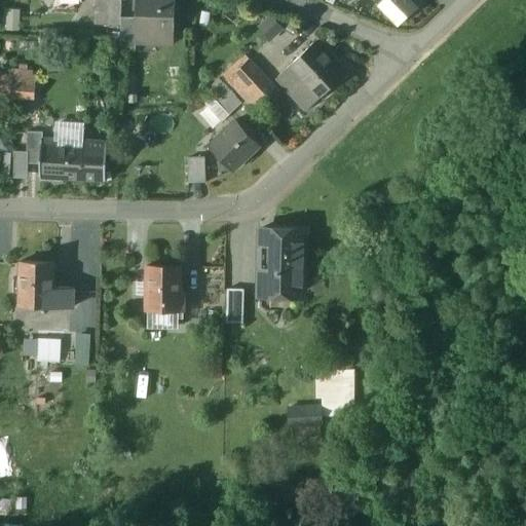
[(95,0),(95,25),(109,26),(109,0),(95,0)]
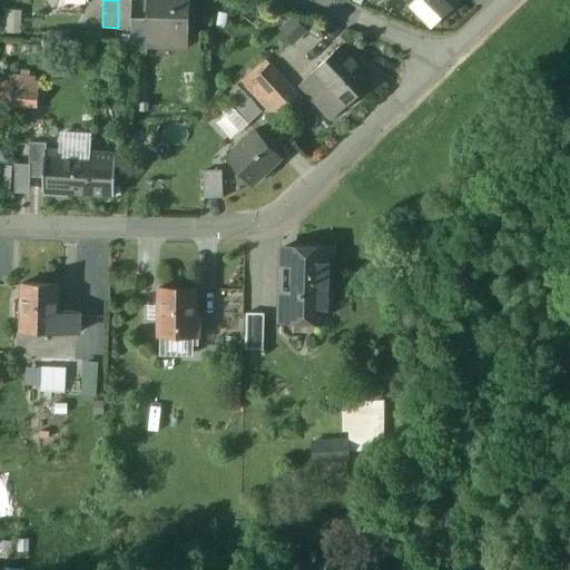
[(130,0),(118,0),(118,21),(130,21),(130,20),(130,0)]
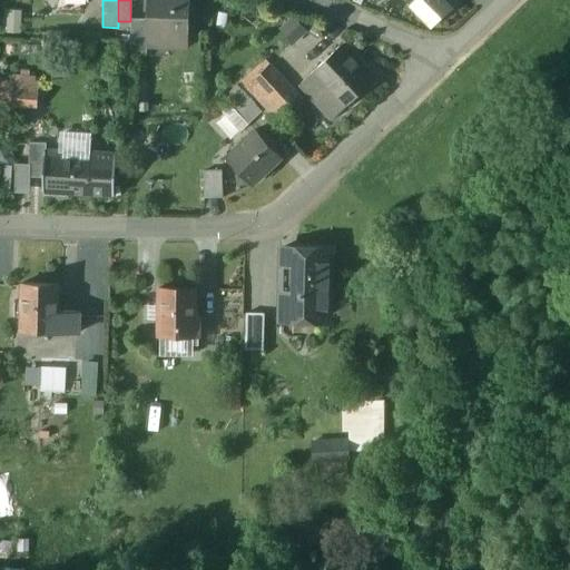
[(188,0),(147,0),(147,20),(147,37),(188,38),(188,0)]
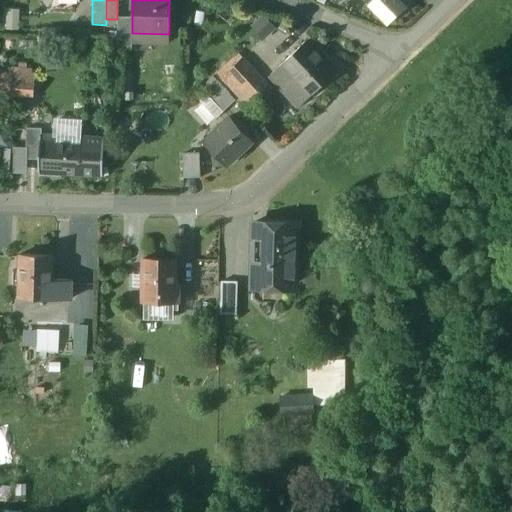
[(373,0),(379,0),(395,15),(410,0),(373,0)]
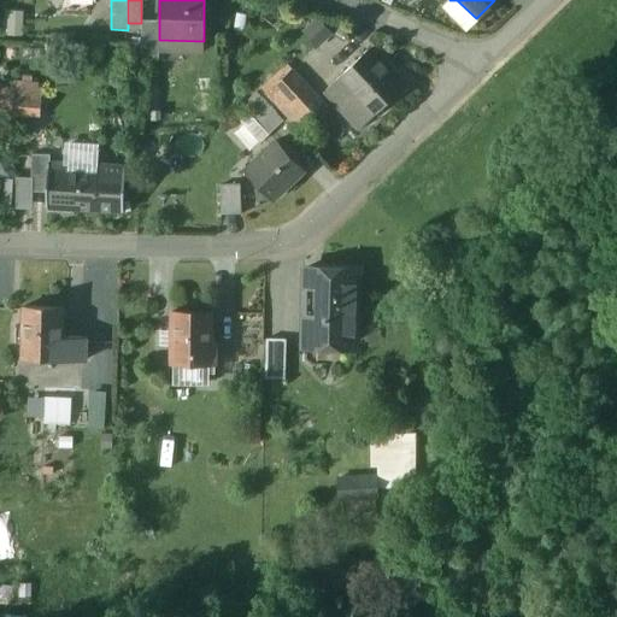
[(159,22),(141,22),(141,23),(140,60),(159,62),(159,40),(159,22)]
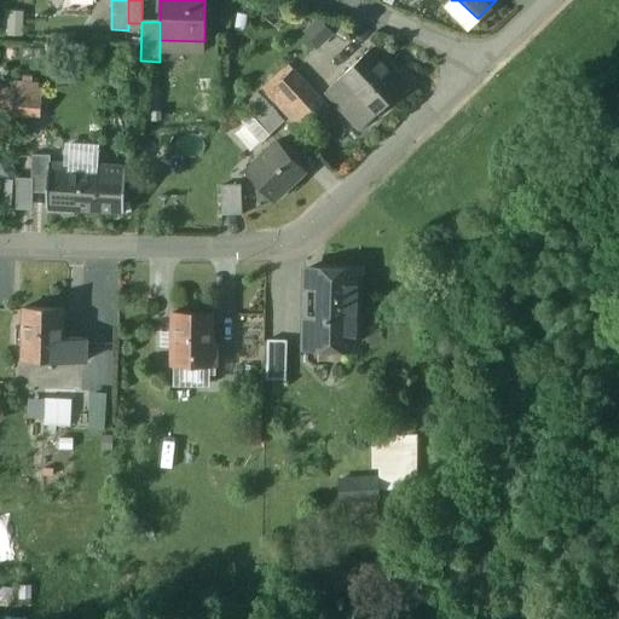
[(369,52),(324,93),(359,132),(404,90),(369,52)]
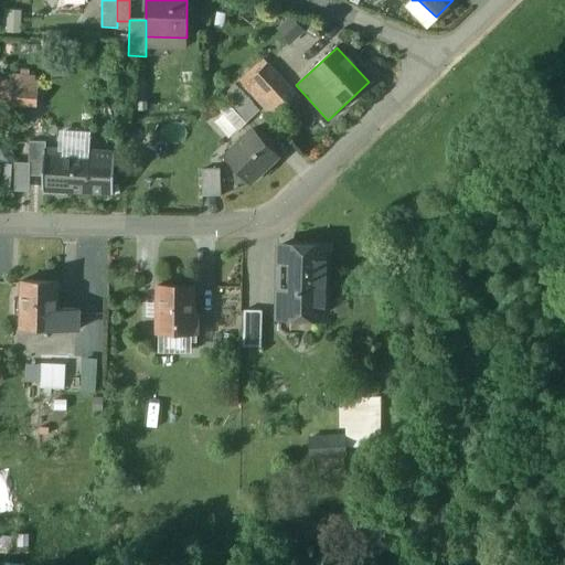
[(267,64),(249,81),(262,94),(269,102),(287,86),(267,64)]
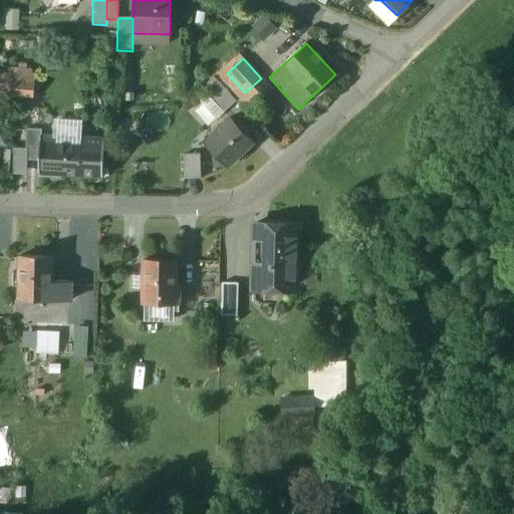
[(238,85),(227,73),(221,78),(232,90),(238,85)]
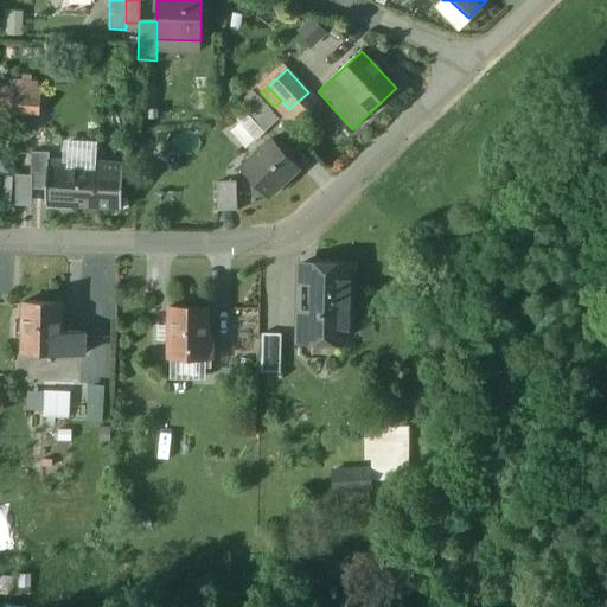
[(308,93),(289,109),(300,121),(319,103),(308,93)]
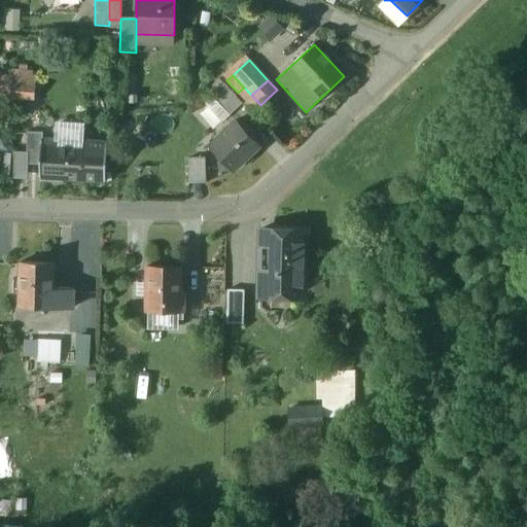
[(10,84),(2,83),(1,98),(9,98),(10,84)]
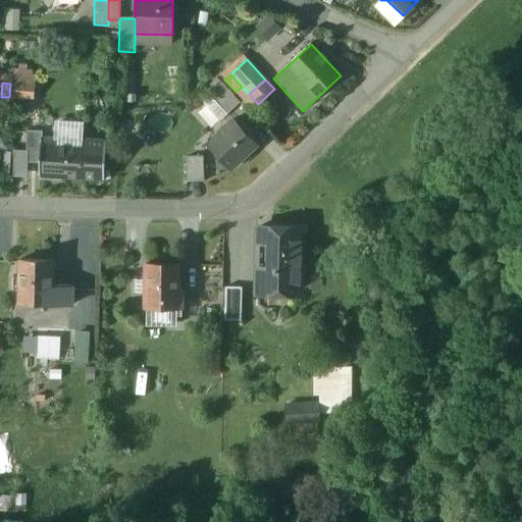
[(34,85),(10,84),(9,97),(33,99),(34,85)]
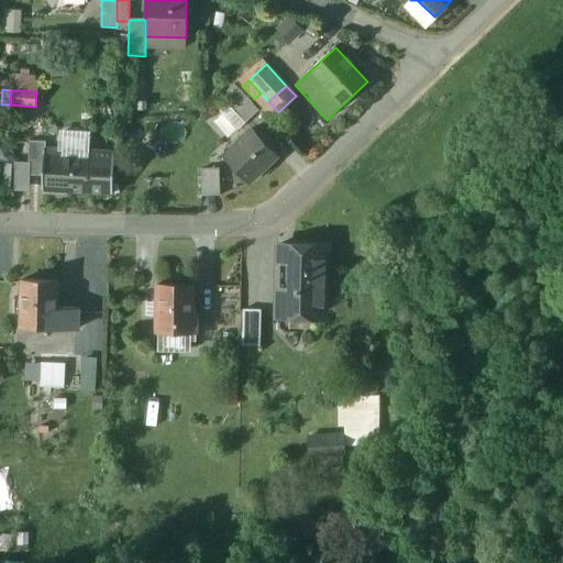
[(258,111),(240,91),(227,103),(245,124),(258,111)]
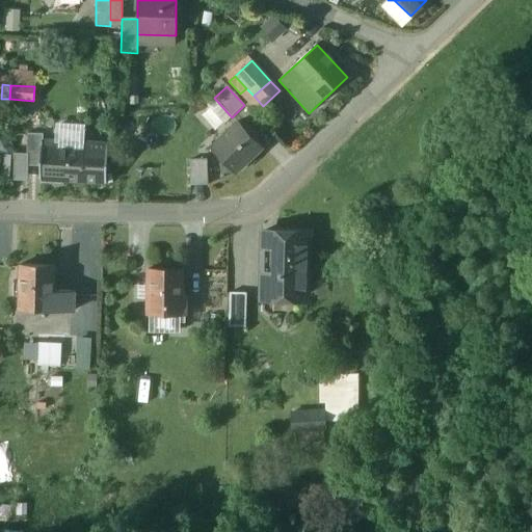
[(238,123),(211,149),(235,173),(261,148),(238,123)]
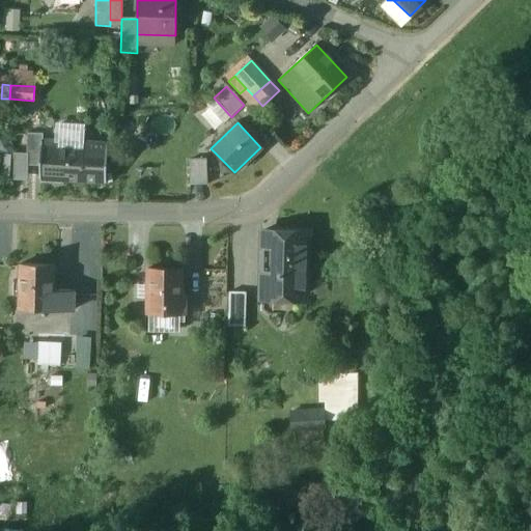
[(42,135),(27,134),(26,166),(40,166),(42,141),(42,135)]
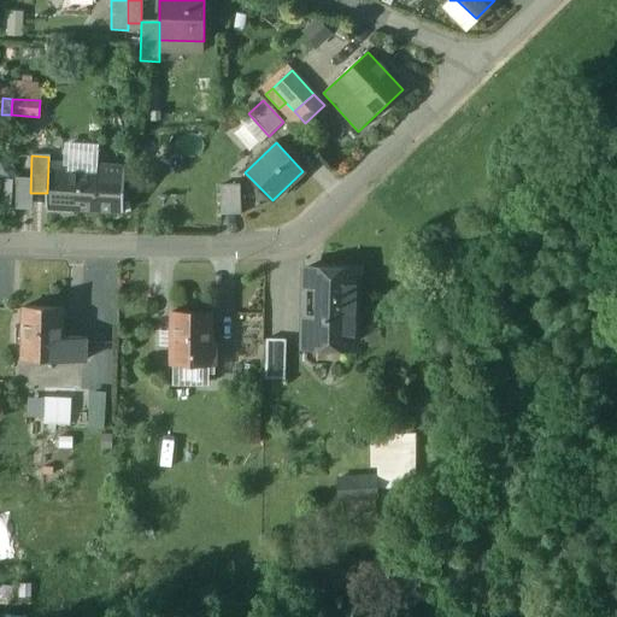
[(47,193),(46,209),(62,209),(62,210),(74,211),(74,210),(97,211),(98,172),(68,171),(69,165),(48,164),(47,193)]
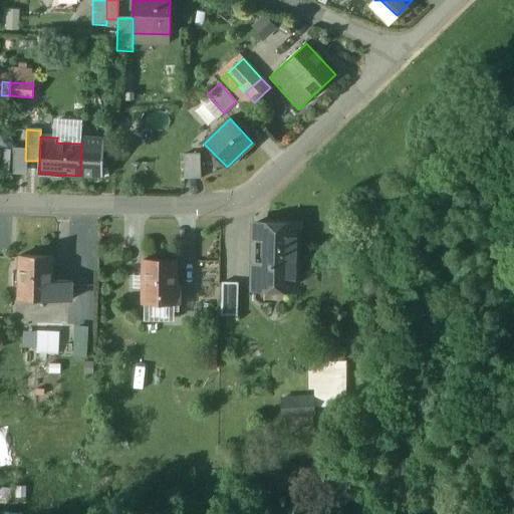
[(102,140),(81,139),(81,144),(80,176),(101,176),(102,140)]
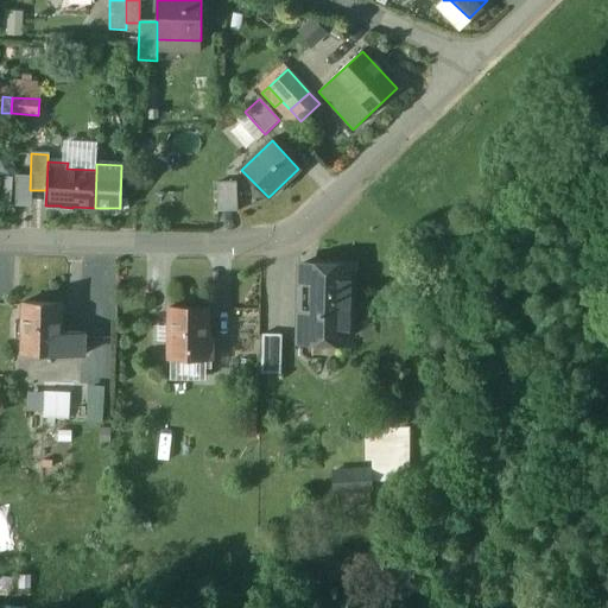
[(235,184),(216,184),(217,213),(236,213),(235,184)]
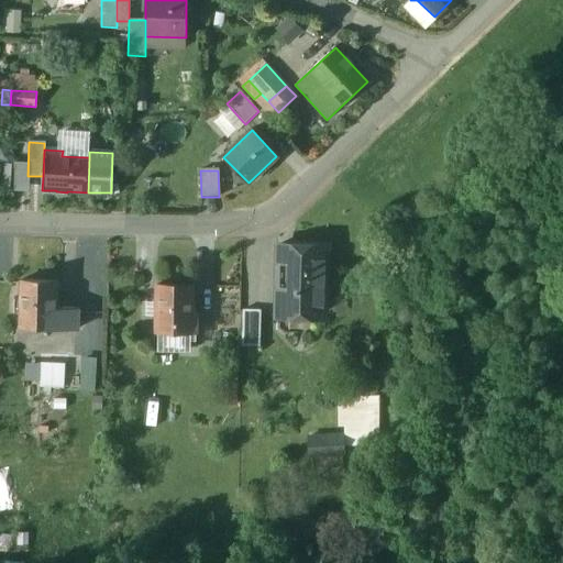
[(326,246),(278,245),(276,311),(289,311),(295,318),(306,318),(311,312),(324,312),(326,246)]
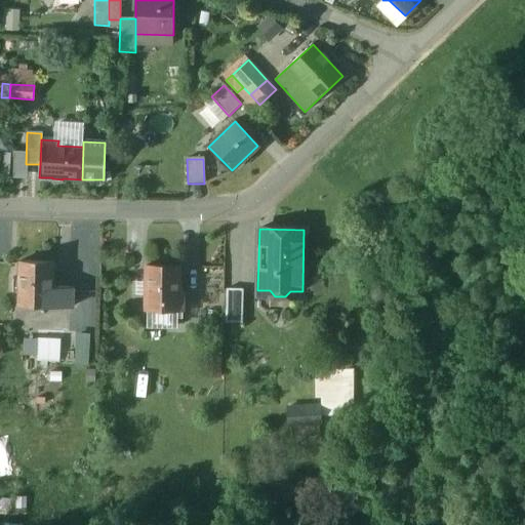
[(51,266),(19,264),(18,306),(36,306),(71,308),(72,290),(51,290),(51,266)]
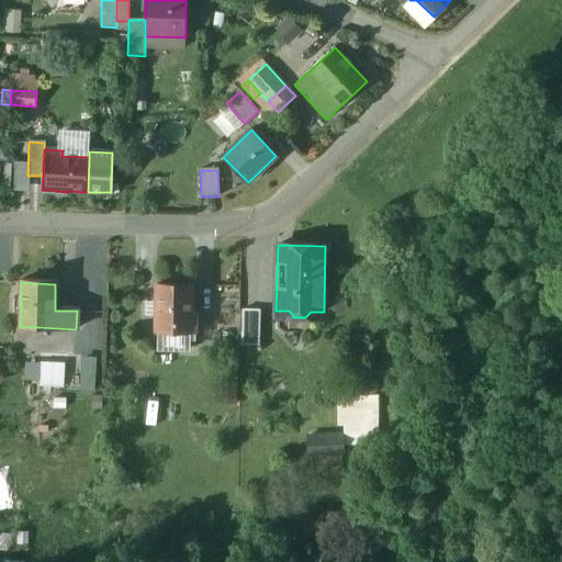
[(191,288),(156,287),(156,332),(194,332),(194,314),(191,314),(191,288)]
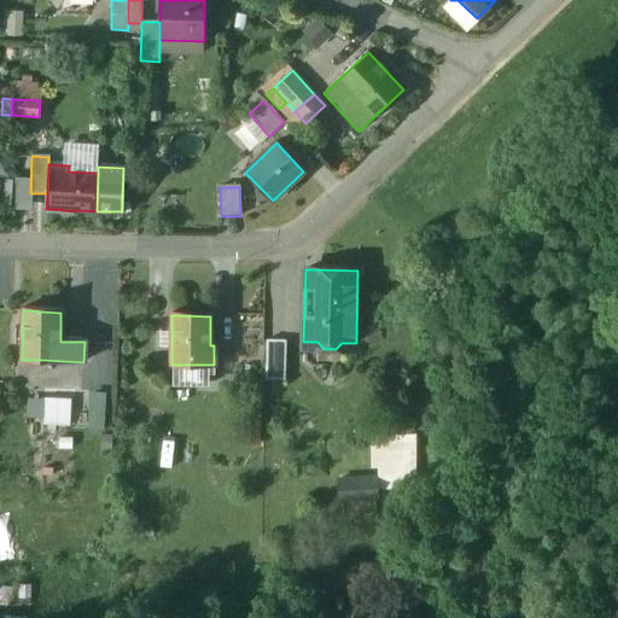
[(284,342),(266,342),(266,379),(283,379),(284,342)]
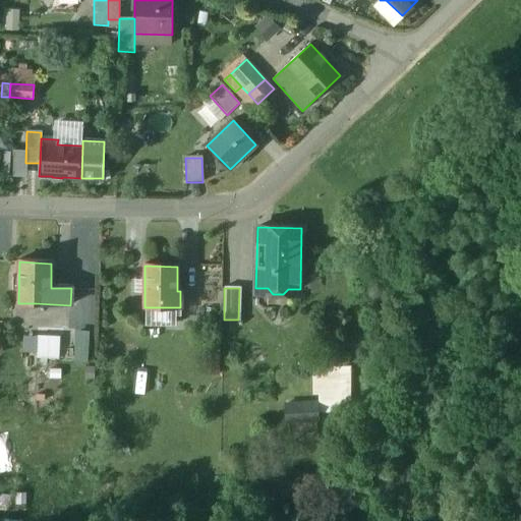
[(88,361),(89,330),(76,330),(75,361),(88,361)]
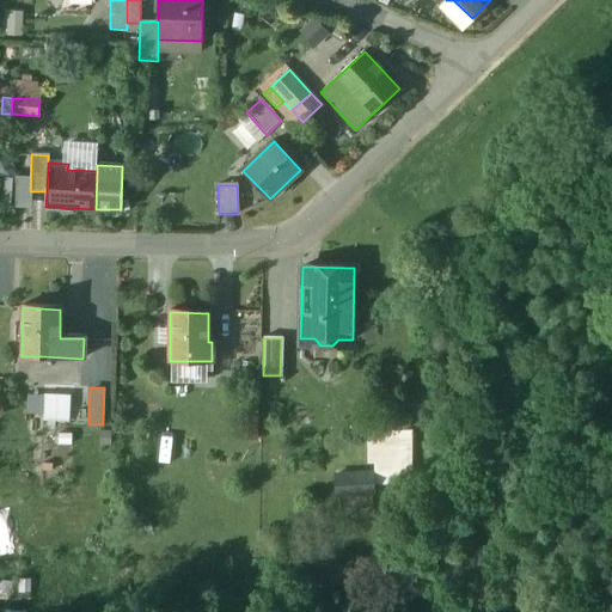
[(73,390),(43,389),(42,414),(48,414),(72,415),(73,390)]
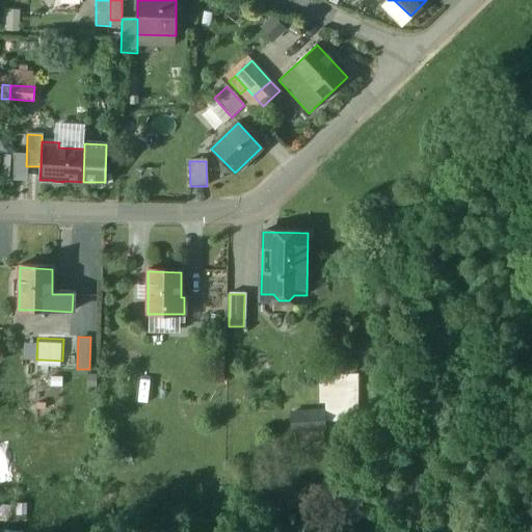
[(62,361),(42,360),(42,368),(62,369),(62,361)]
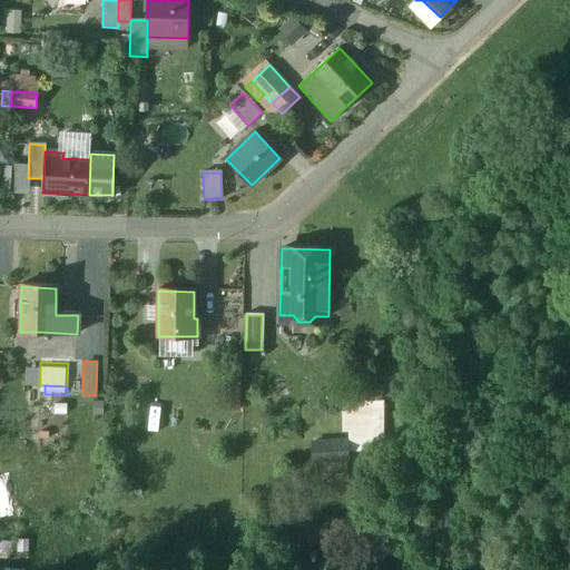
[(343,399),(342,439),(385,439),(385,400),(343,399)]
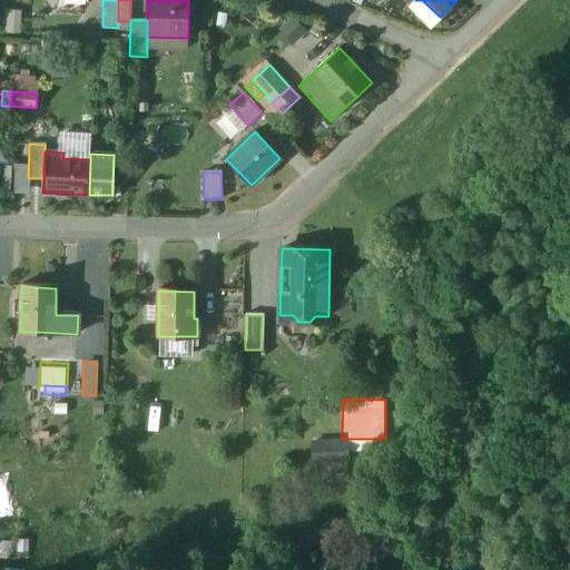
[(345,444),(314,445),(315,463),(346,461),(345,444)]
